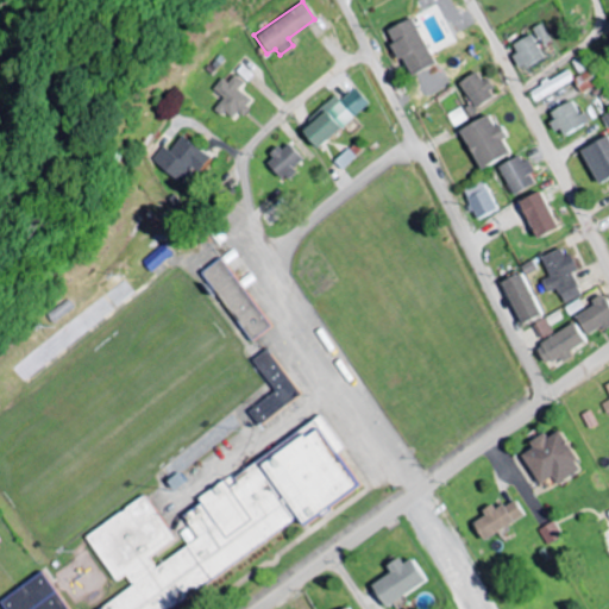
[(434,63),(410,17),(383,31),(399,60),(401,58),(410,75),(434,63)]
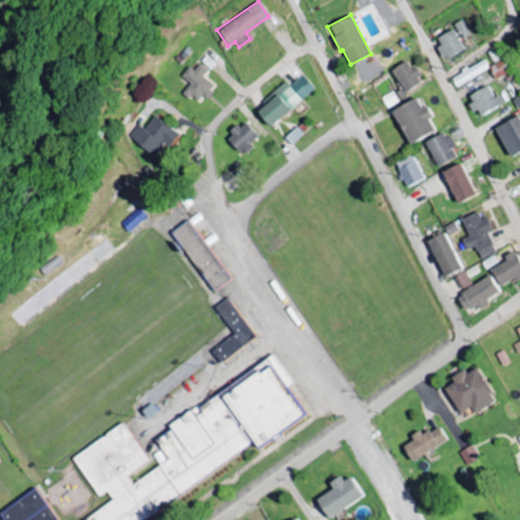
[(461,39),(468,36),(461,20),(453,23),(461,39)]
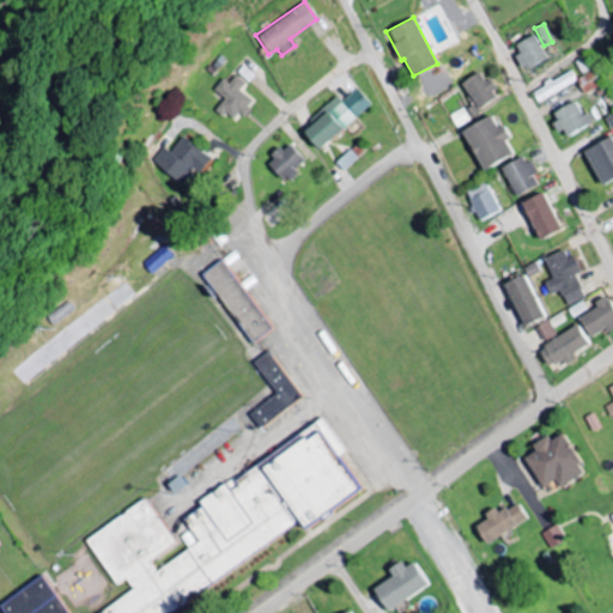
[(511,46),(522,68),(546,58),(535,35),(511,46)]
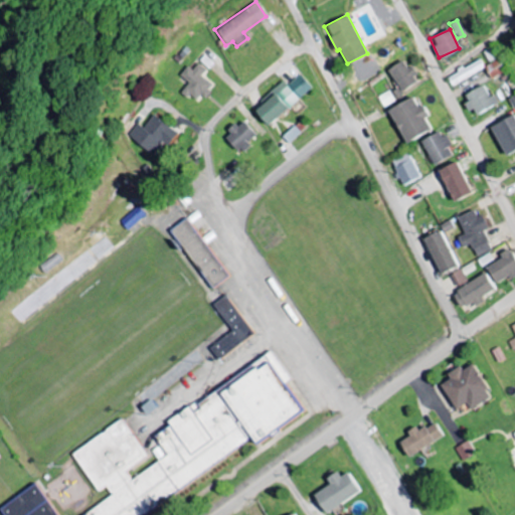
[(387,69),(401,92),(417,80),(403,58),(387,69)]
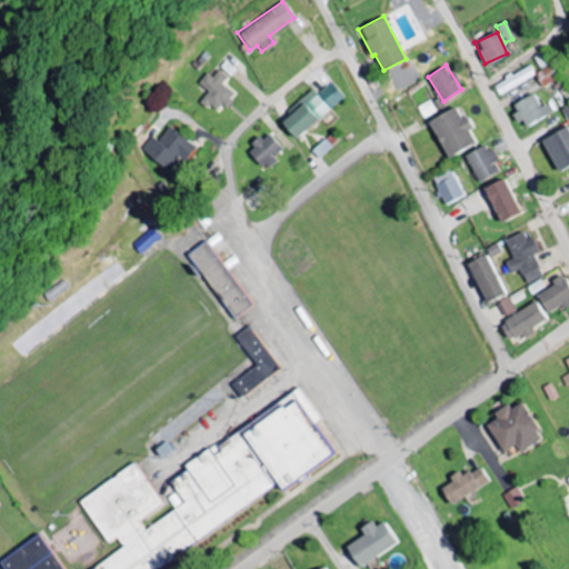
[(535,77),(530,67),(492,83),(498,95),(535,77)]
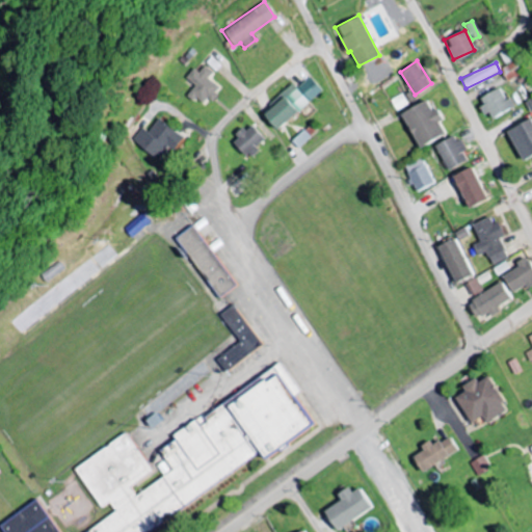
[(505,80),(521,75),(516,62),(501,68),(505,80)]
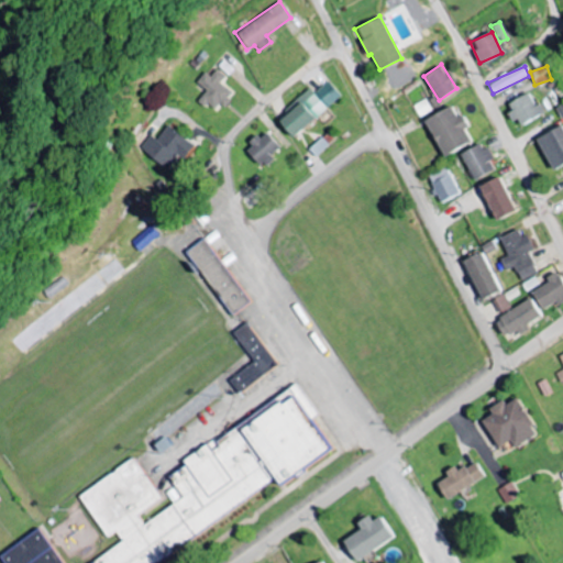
[(217,83),(223,76),(214,68),(208,76),(202,72),(194,81),(205,90),(197,99),(213,113),(230,94),(217,83)]
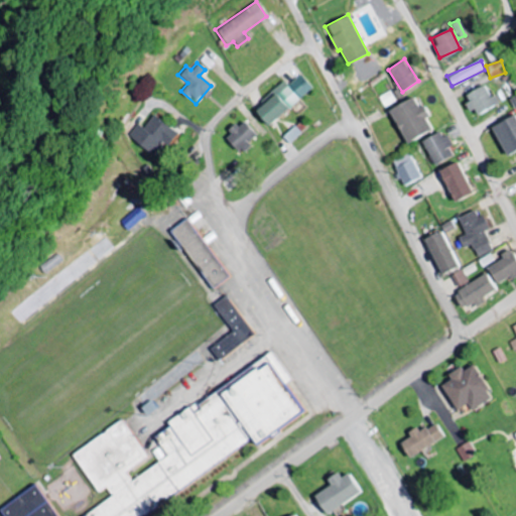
[(252,107),(266,125),(311,89),(299,74),(285,86),(283,83),(252,107)]
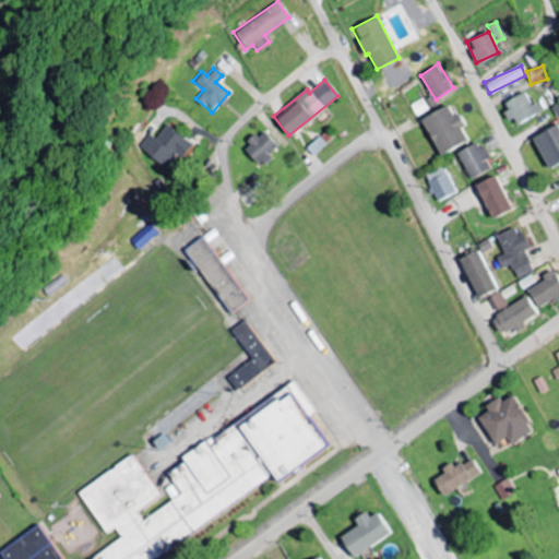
[(542,110),(536,103),(532,105),(523,92),(502,104),(515,126),(542,110)]
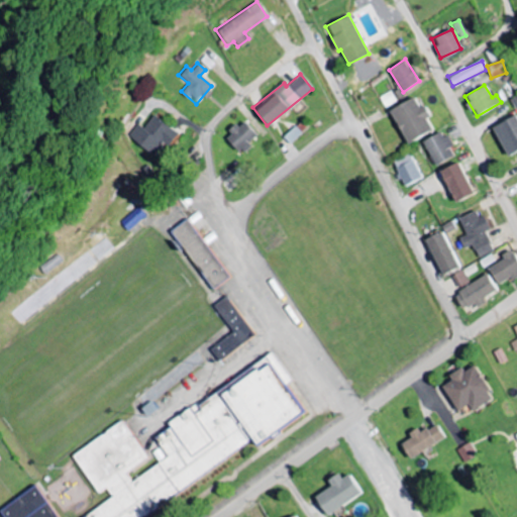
[(379,96),(383,107),(395,102),(391,91),(379,96)]
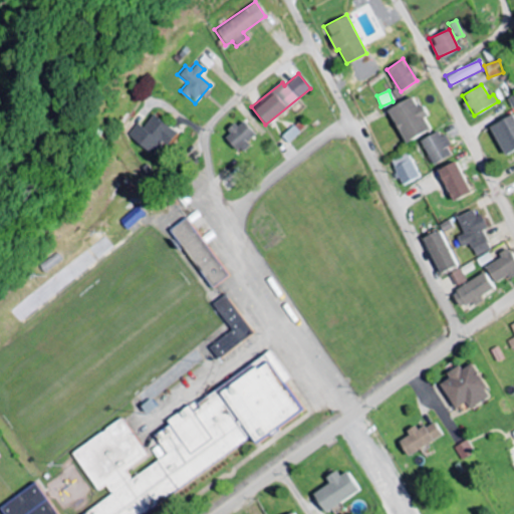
[(387,109),(406,143),(430,129),(424,117),(428,114),(422,104),(418,106),(411,95),(387,109)]
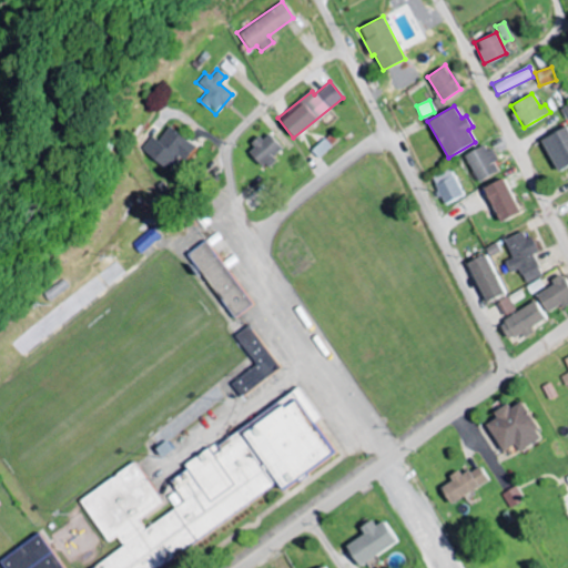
[(151,137),(141,149),(171,173),(193,145),(169,125),(156,141),(151,137)]
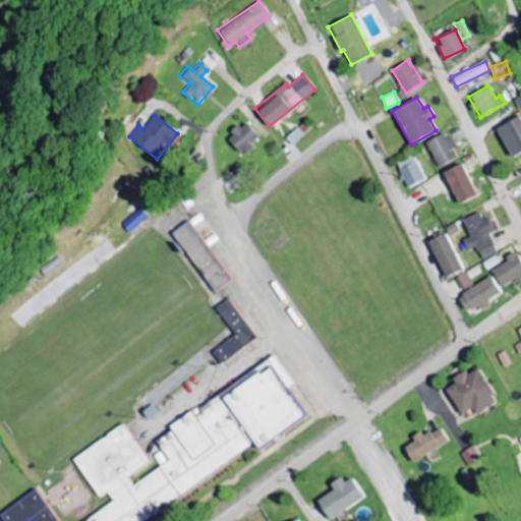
[(520,117),(520,116),(497,128),(513,158),(520,152),(520,117)]
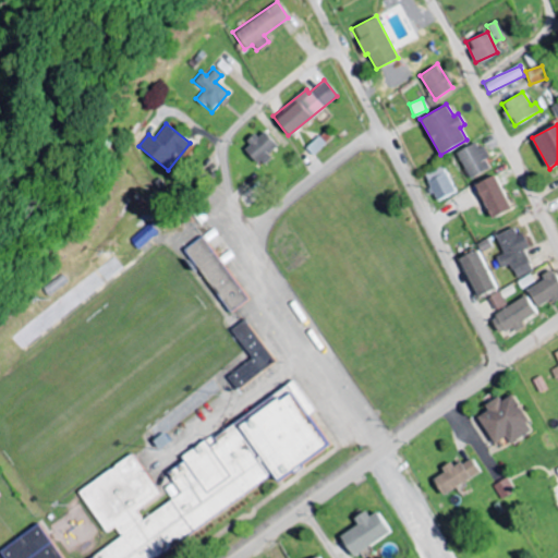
[(257,165),(277,146),(261,130),(242,147),(257,165)]
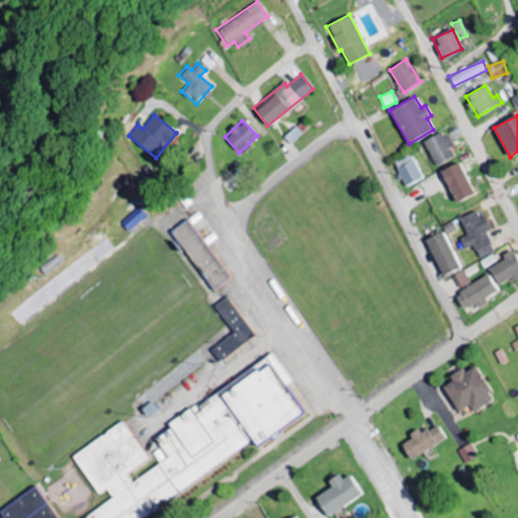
[(282,138),(289,144),(300,133),(294,125),(282,138)]
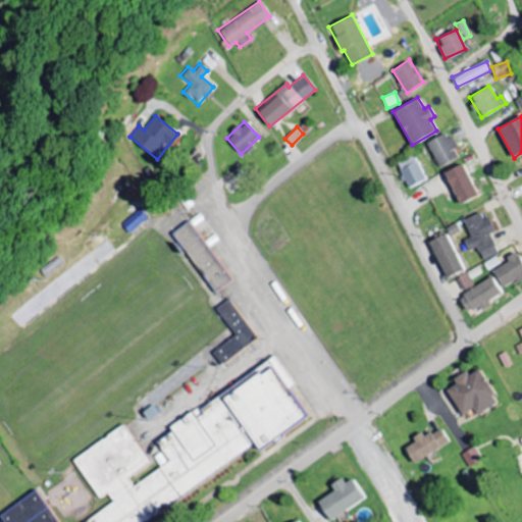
[(460,158),(448,133),(427,142),(438,167),(460,158)]
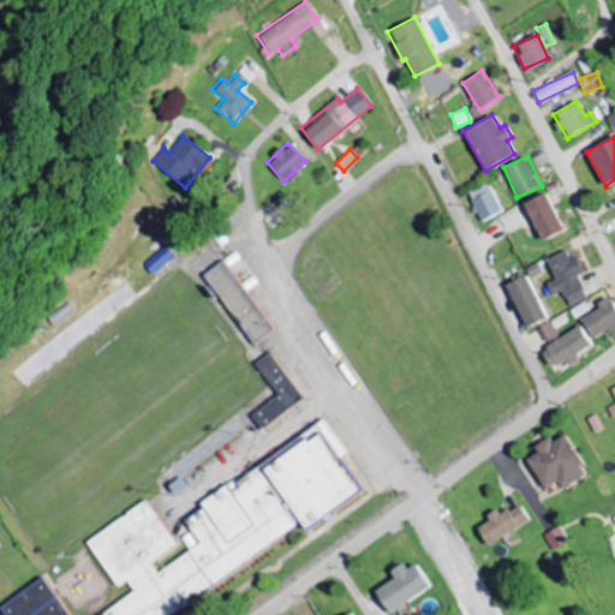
[(466,192),(481,222),(501,212),(487,183),(466,192)]
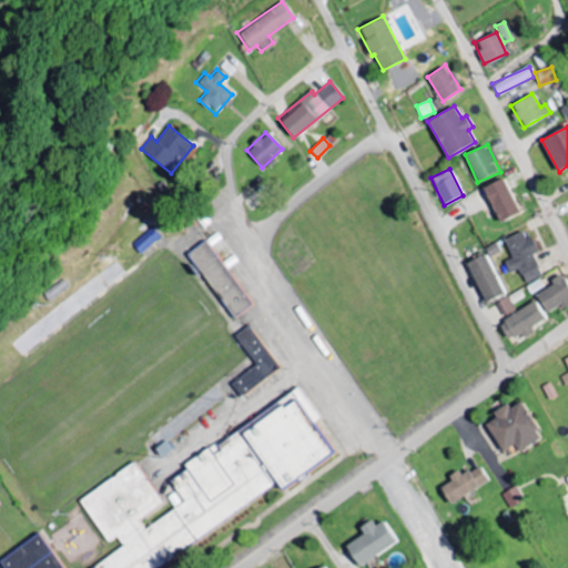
[(484,188),(500,222),(520,213),(504,178),(484,188)]
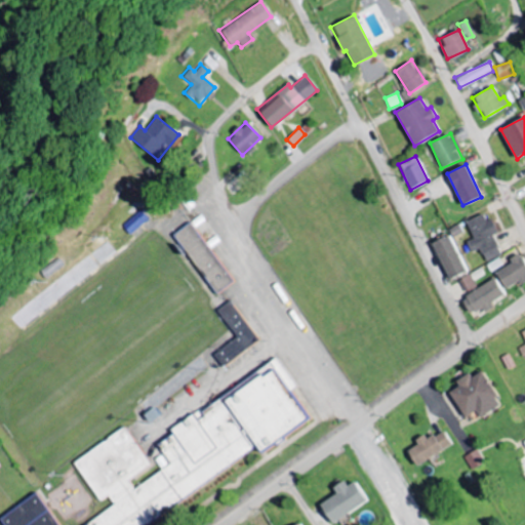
[(118,186),(124,179),(135,191),(130,197),(118,186)]
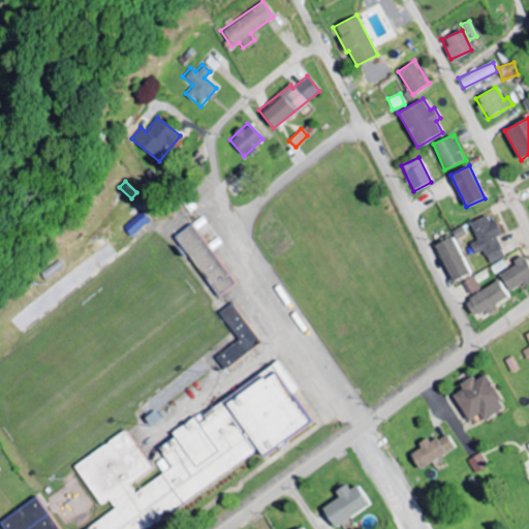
[(128,237),(120,226),(139,211),(147,220),(128,237)]
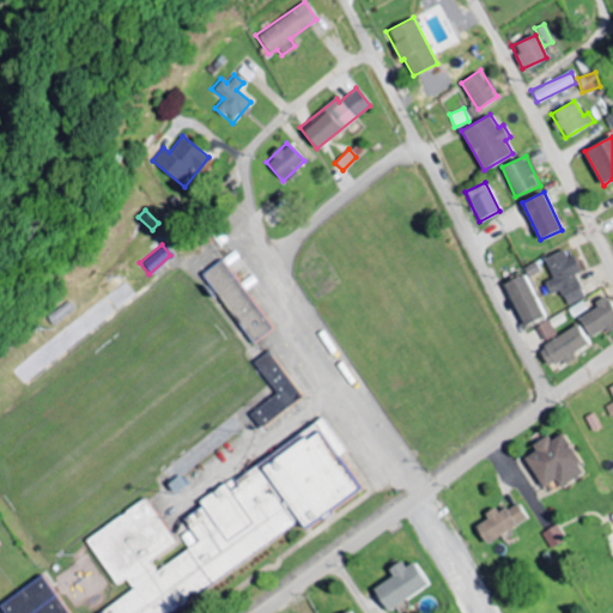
[(545,281),(551,295),(562,290),(568,305),(586,297),(576,274),(580,273),(569,248),(545,258),(553,278),(545,281)]
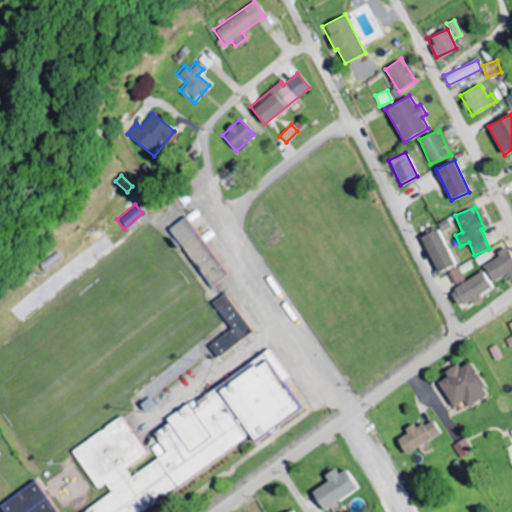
[(210,286),(226,274),(183,217),(167,229),(210,286)]
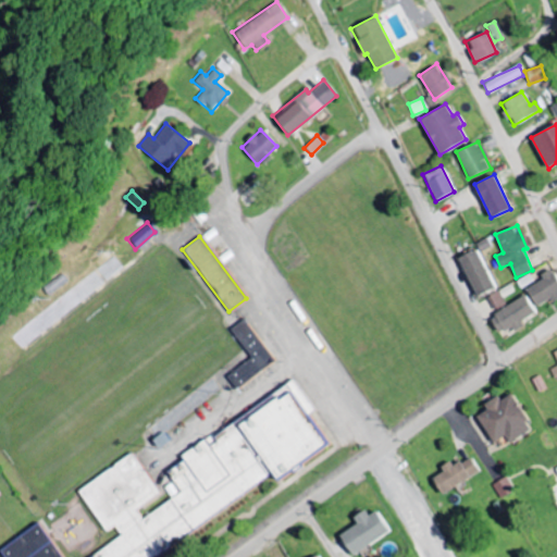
[(495,289),(479,249),(460,256),(477,296),(495,289)]
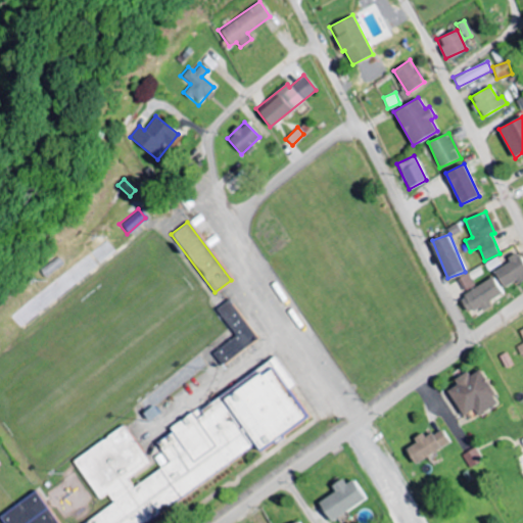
[(496,271),(505,288),(522,279),(522,257),(520,251),(509,257),(512,263),(496,271)]
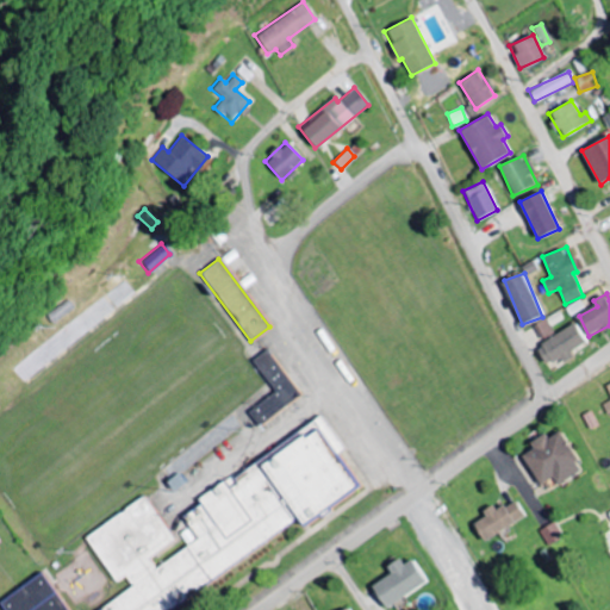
[(54,324),(48,315),(68,299),(75,307),(54,324)]
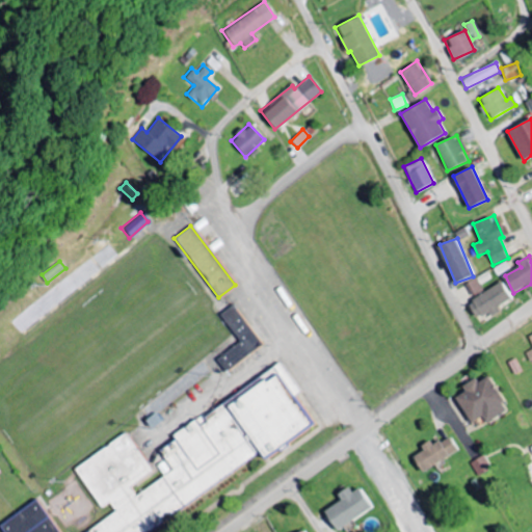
[(510,269),(507,262),(495,268),(498,275),(510,269)]
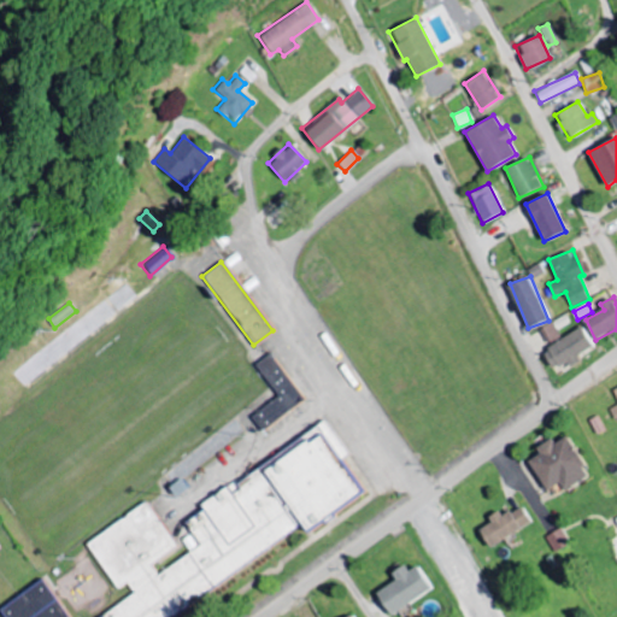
[(540,329),(548,345),(562,338),(553,323),(540,329)]
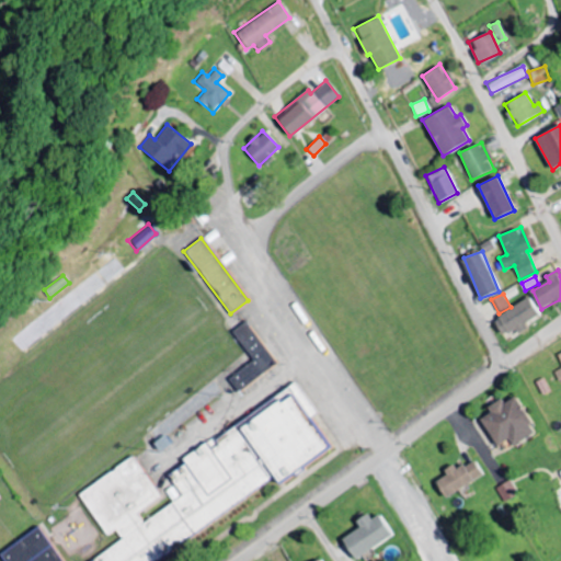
[(494,317),(504,338),(528,327),(526,322),(540,316),(533,299),(494,317)]
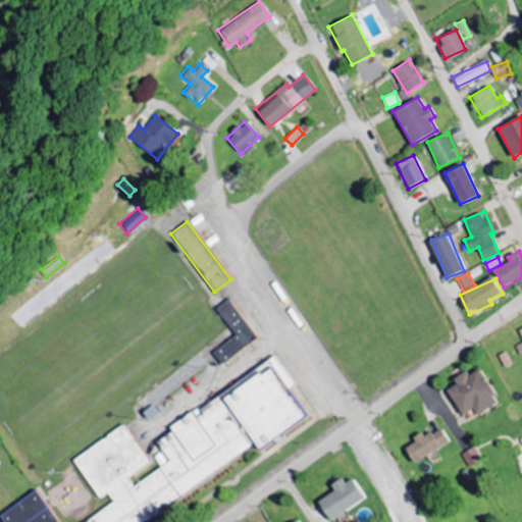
[(221,364),(212,353),(235,334),(215,309),(227,299),(257,337),(221,364)]
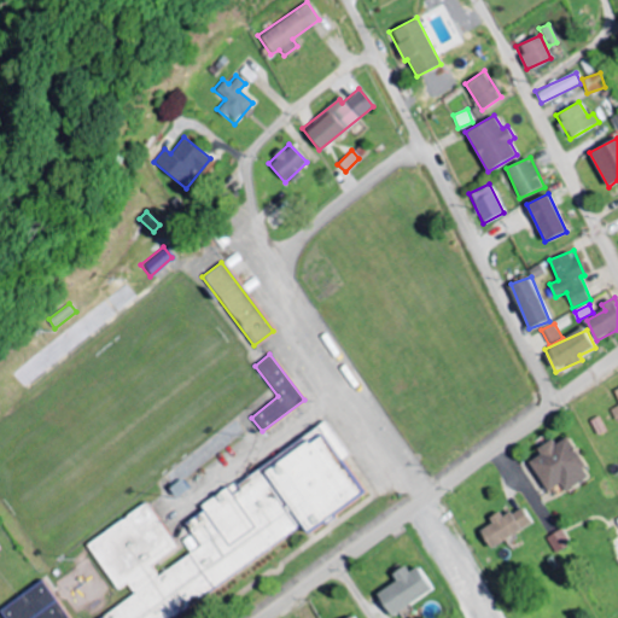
[(0,617),(172,617),(303,524),(309,532),(366,491),(343,460),(349,454),(325,420),(237,485),(234,482),(200,506),(203,509),(184,524),(200,546),(157,577),(151,566),(176,548),(144,502),(85,544),(117,590),(126,584),(133,594),(99,617),(66,617),(39,579),(0,608),(0,617)]
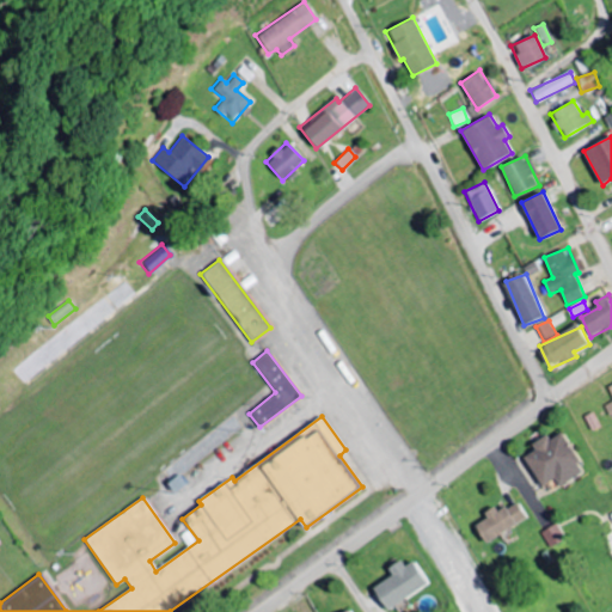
[(562,487),(587,471),(563,433),(552,439),(550,434),(533,444),(537,451),(526,457),(545,487),(557,479),(562,487)]
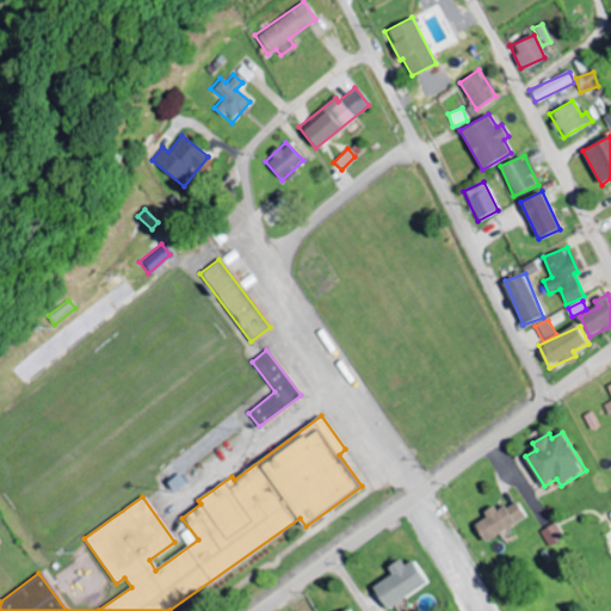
[(173,491),(185,482),(178,473),(166,482),(173,491)]
